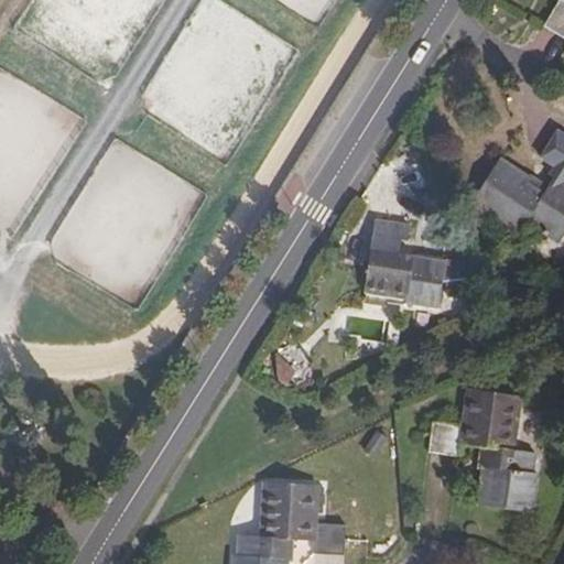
[(563,2),(561,0),(544,28),(563,39),(563,2)]
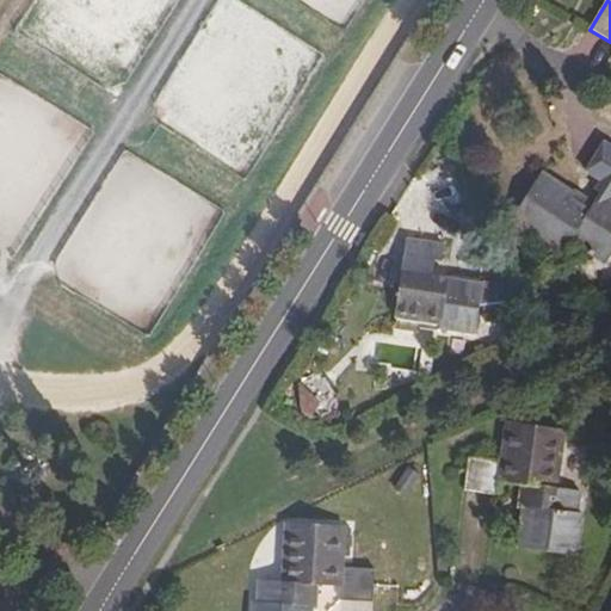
[(542,176),(511,223),(563,255),(571,244),(606,265),(610,258),(610,199),(610,198),(610,149),(604,146),(587,171),(606,183),(587,213),(572,202),(574,197),(542,176)]
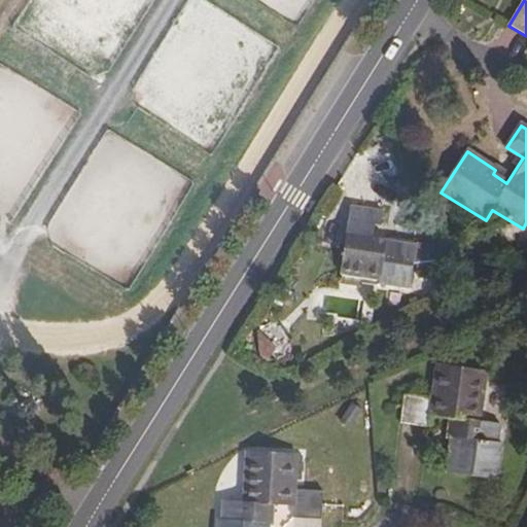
[(382,215),(350,210),(340,275),(378,280),(378,285),(410,289),(416,246),(372,240),(374,226),(380,226),(382,215)]
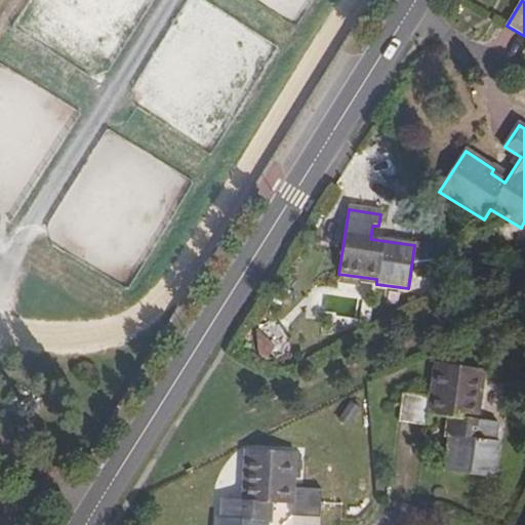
[(485,371),(436,364),(431,400),(403,396),(400,422),(427,427),(429,416),(451,418),(444,471),(494,479),(500,442),(495,442),(498,423),(479,421),(485,371)]
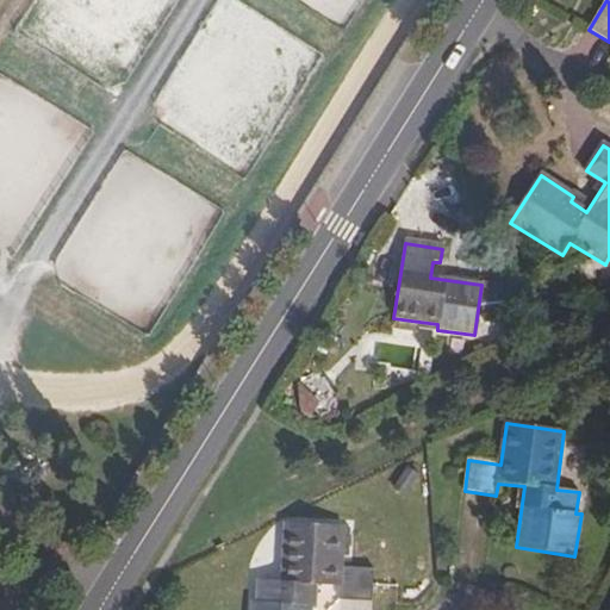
[(343,527),(285,523),(282,583),(257,580),(256,602),(251,602),(250,609),(309,609),(311,586),(340,587),(340,602),(371,603),(373,571),(342,568),(343,527)]
